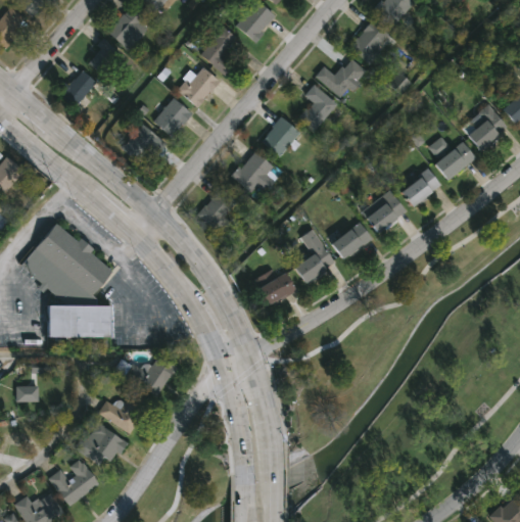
[(46,0),(32,17),(17,5),(21,0),(46,0)]
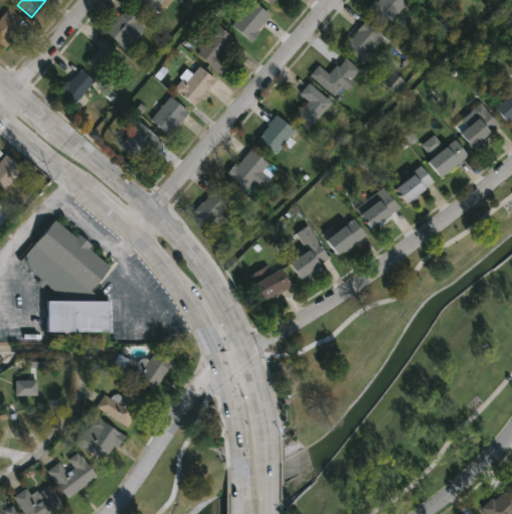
[(164,0),(152,12),(140,0),(164,0)]
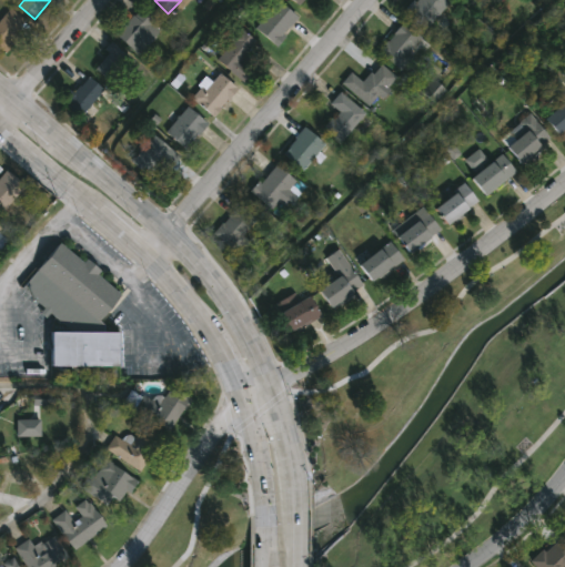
[(299,18),(274,44),(255,27),(280,0),(299,18)]
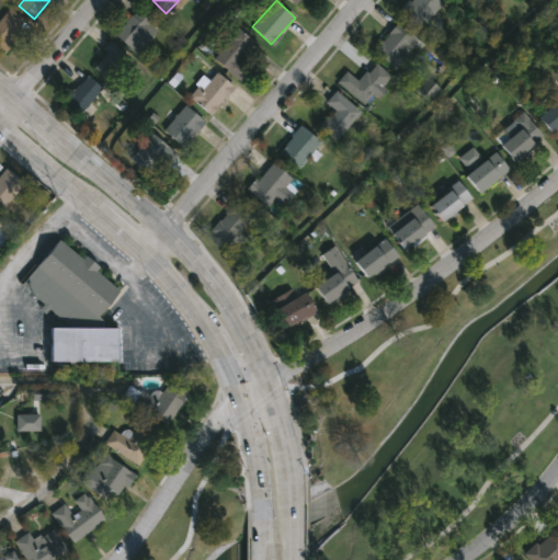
[(444,0),(446,1),(421,29),(401,11),(411,0),(444,0)]
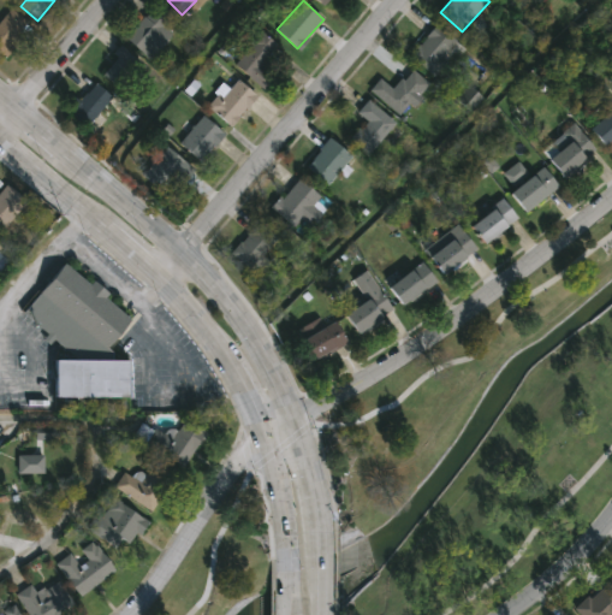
[(126,36),(155,7),(177,29),(148,58),(126,36)]
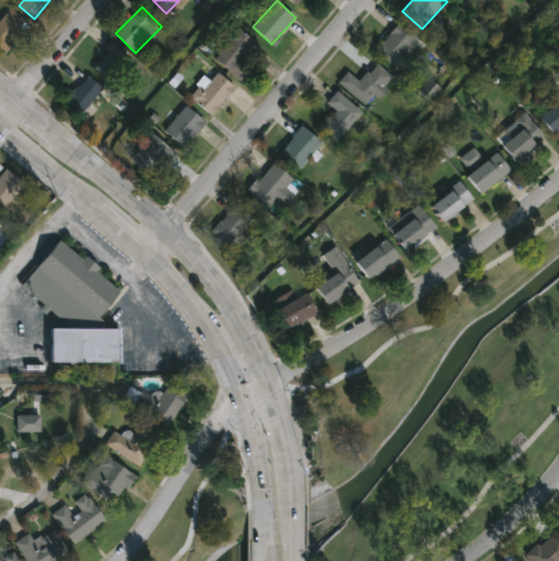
[(0,48),(0,20),(10,8),(26,22),(2,51),(0,48)]
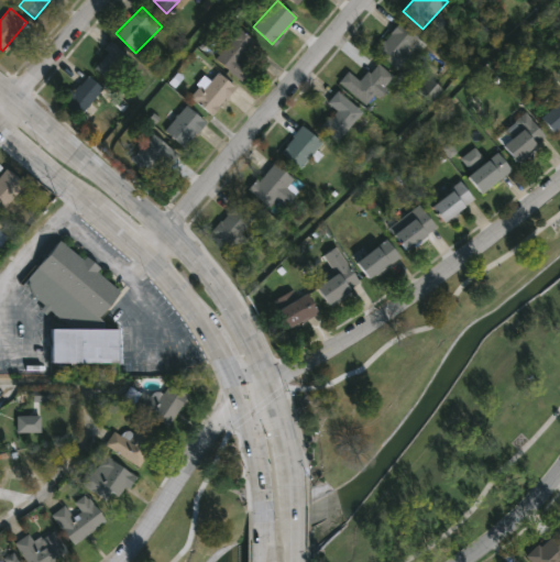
[(376,47),(403,22),(425,43),(398,69),(376,47)]
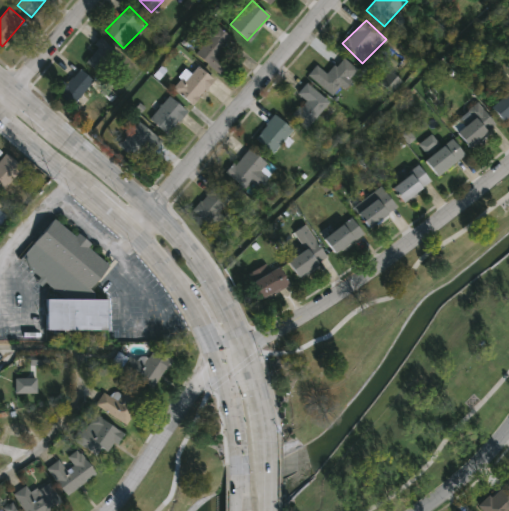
[(220,52),(230,62),(219,74),(195,52),(219,26),(233,38),(220,52)]
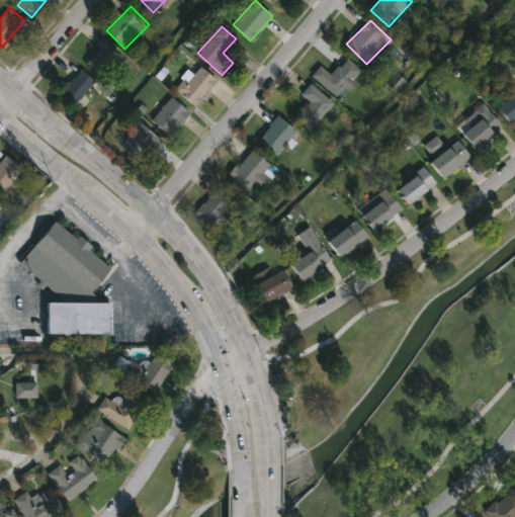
[(120,57),(100,74),(85,57),(105,39),(120,57)]
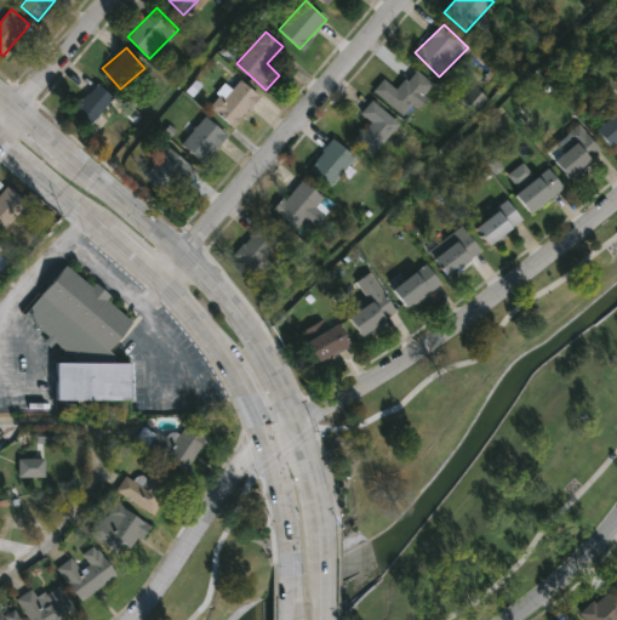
[(386,78),(398,90),(417,69),(435,85),(405,118),(375,90),(386,78)]
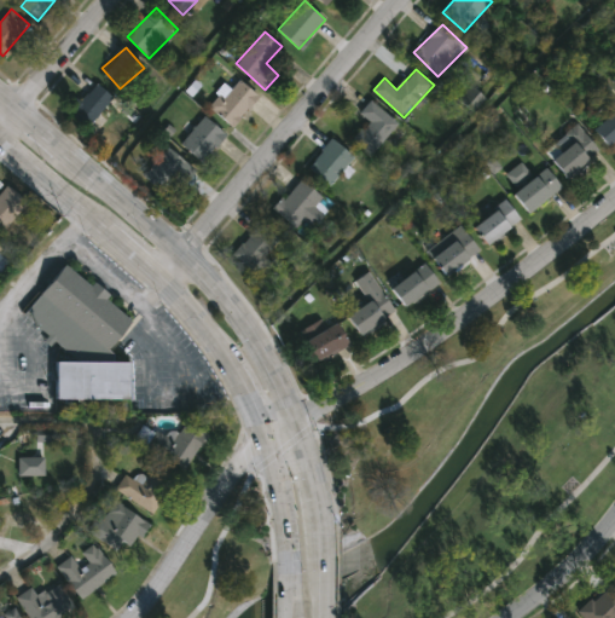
[(232,127),(212,108),(239,78),(260,97),(232,127)]
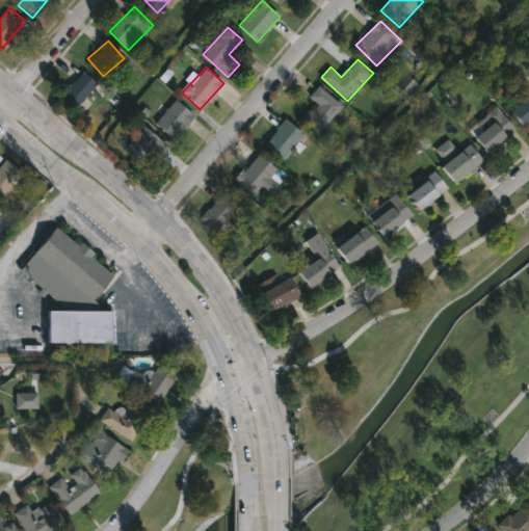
[(97,82),(77,109),(60,97),(80,70),(97,82)]
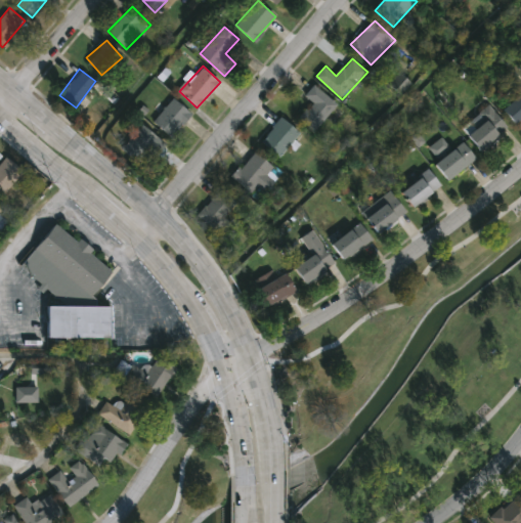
[(305,95),(316,84),(338,105),(313,131),(299,117),(313,103),(305,95)]
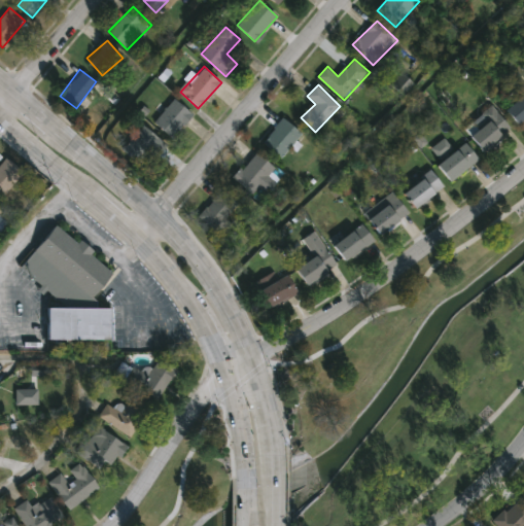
[(504,108),(523,93),(523,119),(517,125),(504,108)]
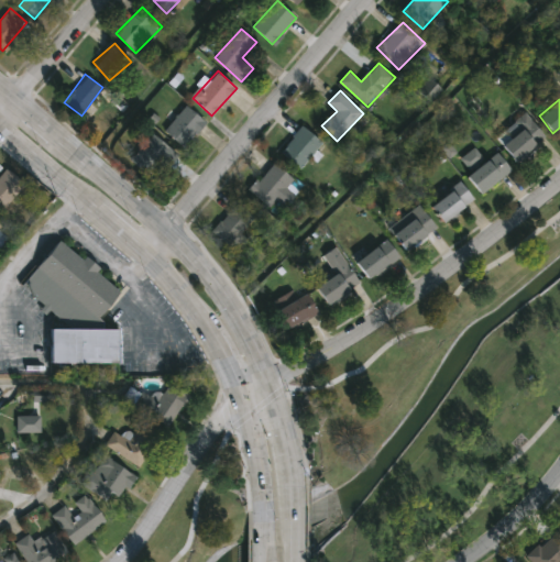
[(206,122),(183,147),(164,130),(187,105),(206,122)]
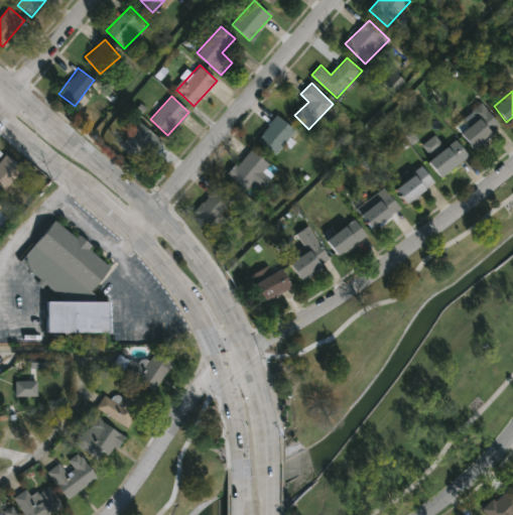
[(456,126),(483,104),(500,125),(473,147),(456,126)]
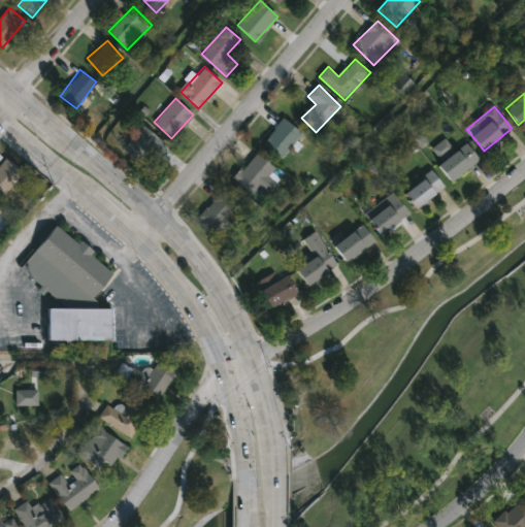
[(303,135),(282,158),(263,141),(285,118),(303,135)]
